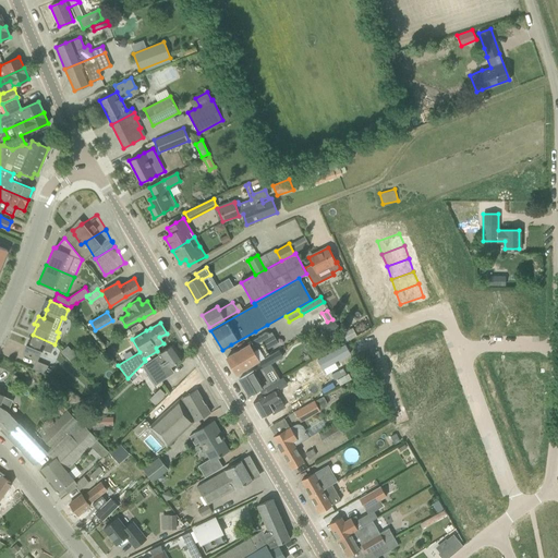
[(428,326),(411,334),(414,343),(433,337),(428,326)]
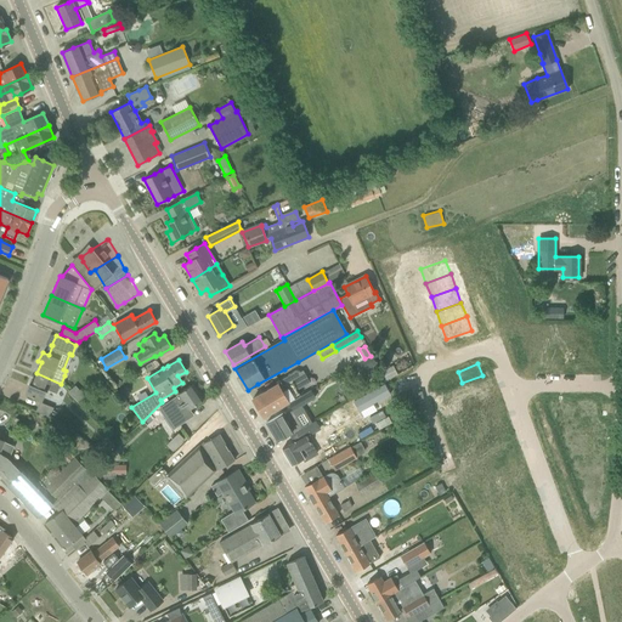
[(393,366),(383,371),(386,379),(388,379),(397,374),(393,366)]
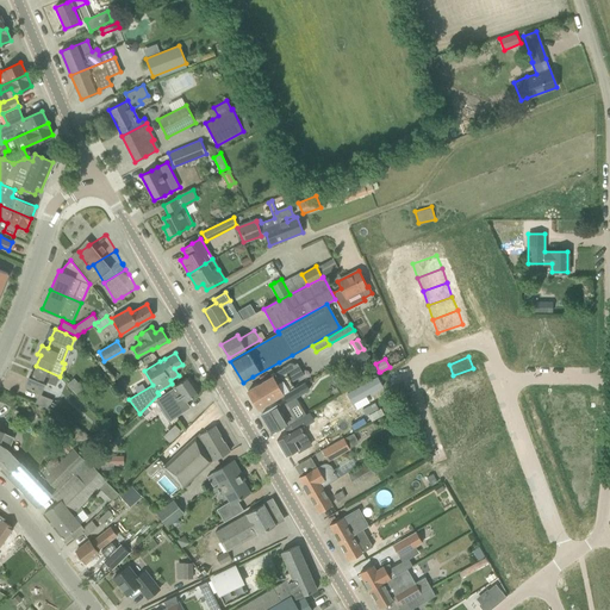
[(257,385),(248,391),(259,409),(268,403),(282,394),(279,388),(291,383),(302,375),(296,365),(290,363),(281,368),(271,374),(272,377),(257,385)]
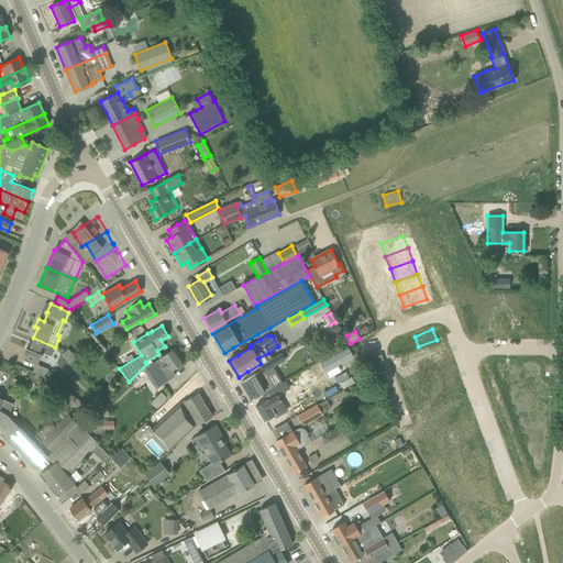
[(33,338),(29,348),(26,346),(23,355),(33,360),(37,362),(42,352),(51,355),(52,353),(55,348),(33,338)]
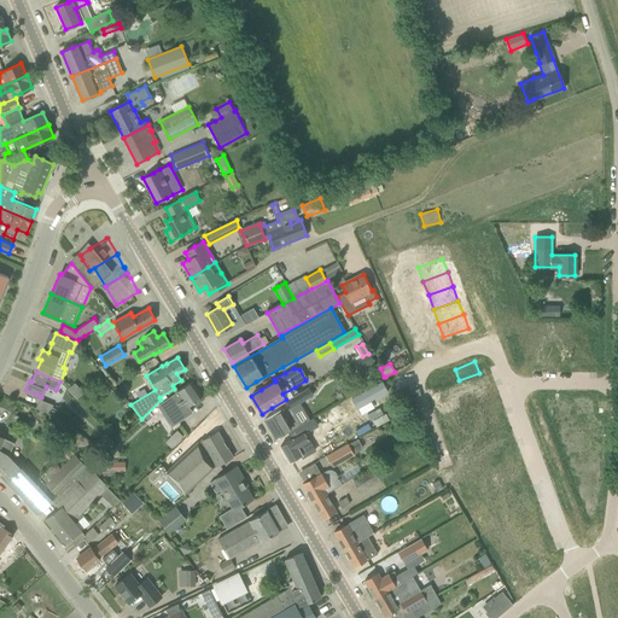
[(479,373),(459,380),(464,392),(483,385),(479,373)]
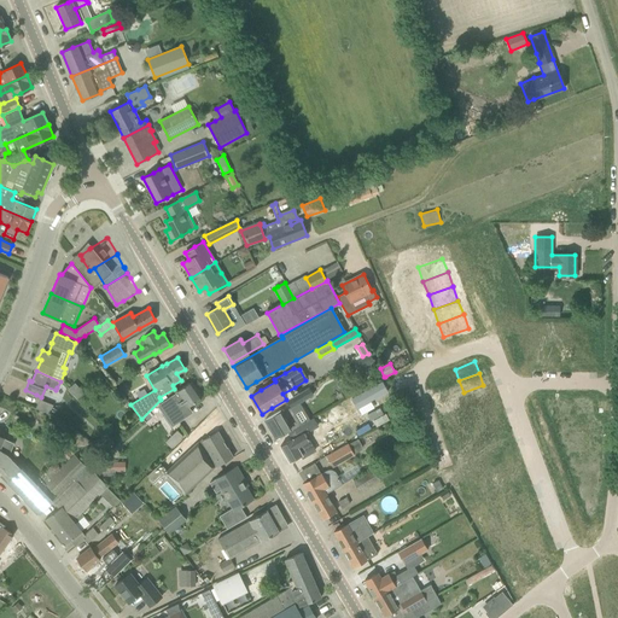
[(353,398),(357,408),(388,391),(383,380),(353,398)]
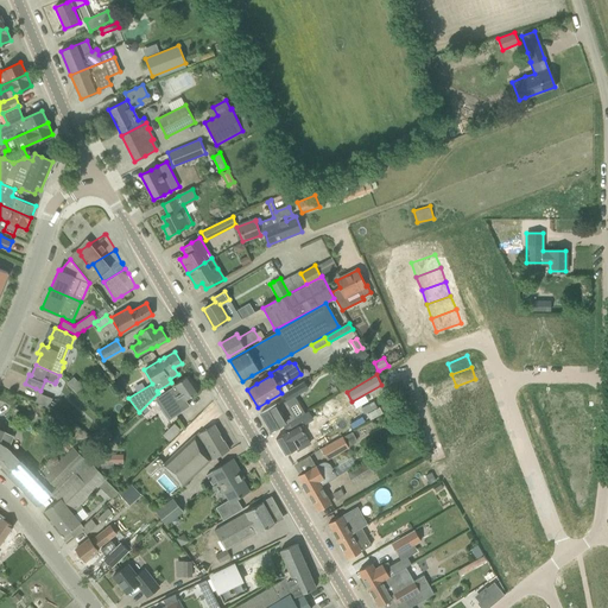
[(156,399),(163,410),(169,406),(175,415),(188,405),(184,400),(198,391),(188,375),(173,385),(175,386),(156,399)]
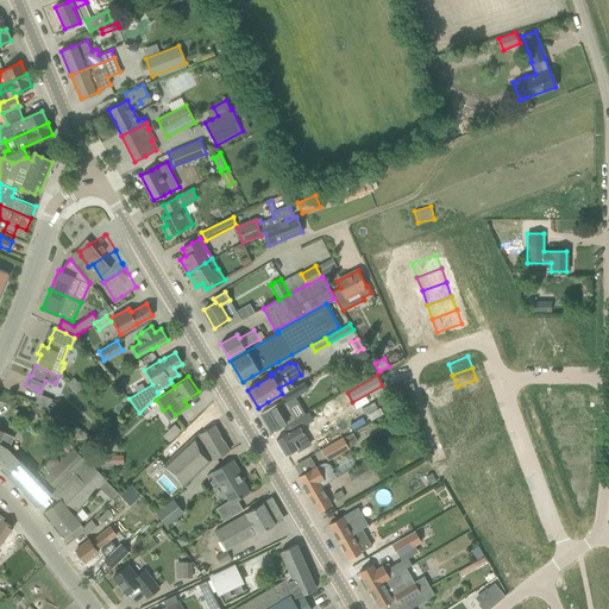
[(74,377),(68,383),(77,394),(83,388),(74,377)]
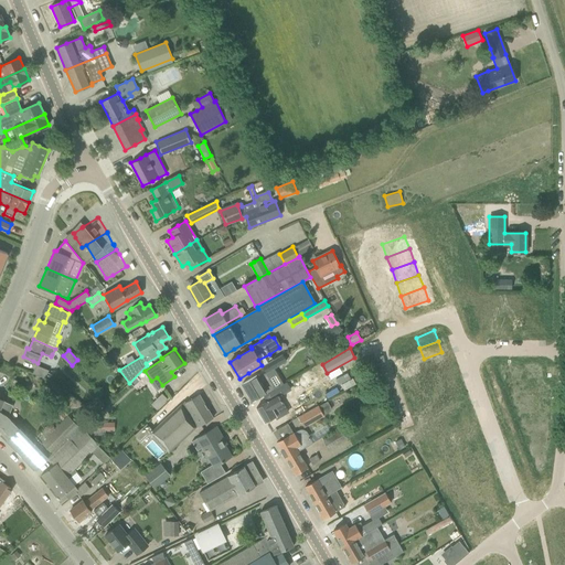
[(441,352),(424,359),(427,369),(446,362),(441,352)]
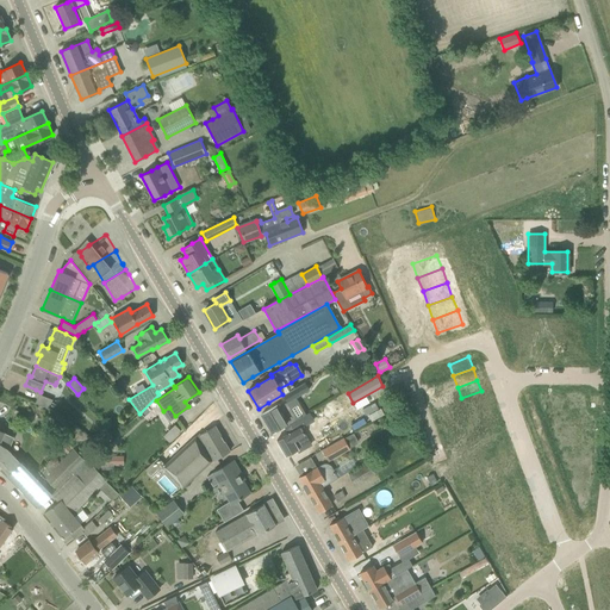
[(305,383),(294,388),(282,394),(286,402),(309,390),(305,383)]
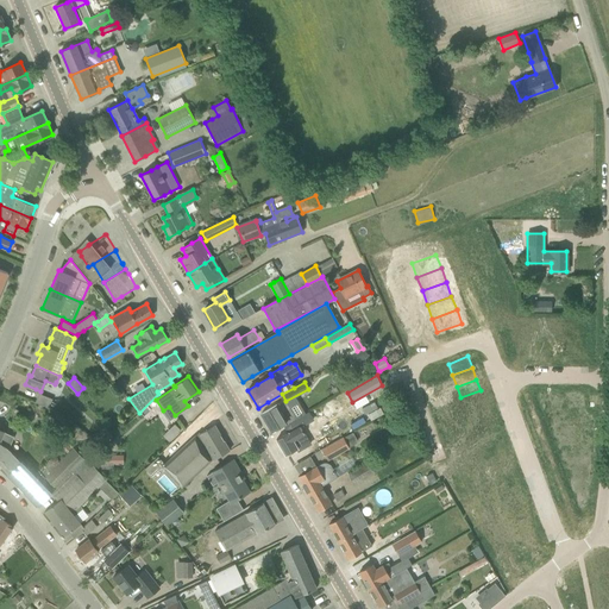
[(481,390),(460,397),(465,409),(484,402),(481,390)]
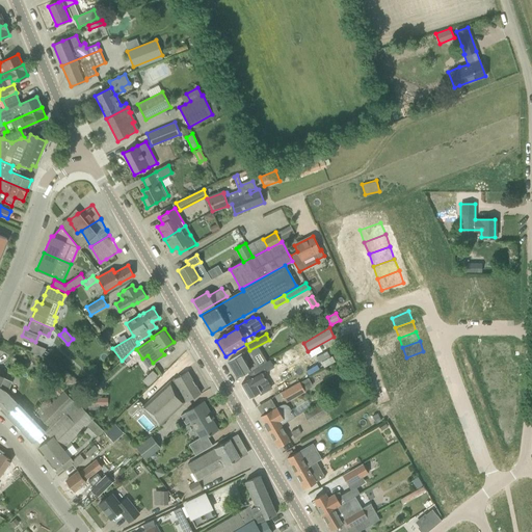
[(30,351),(42,355),(45,350),(45,348),(33,343),(30,351)]
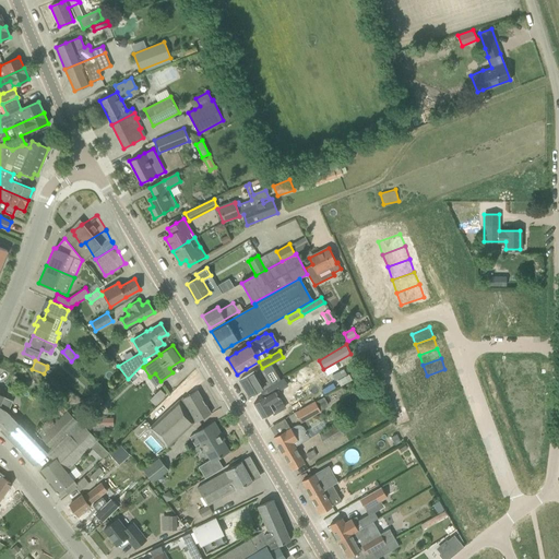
[(239,379),(249,395),(263,387),(264,389),(273,384),(263,369),(256,373),(254,370),(239,379)]
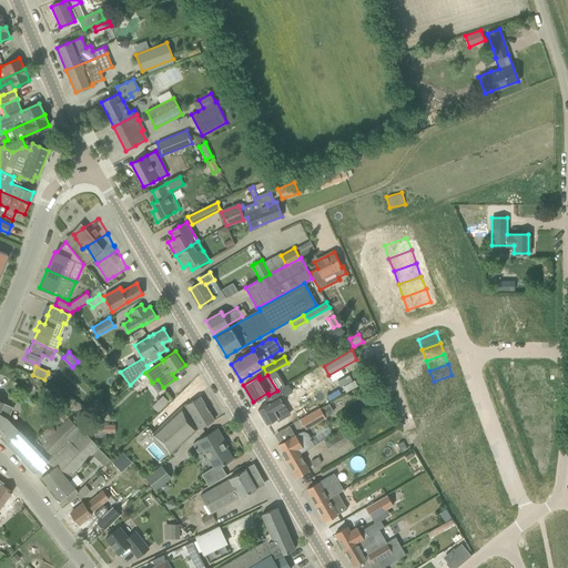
[(452,375),(434,382),(437,392),(456,385),(452,375)]
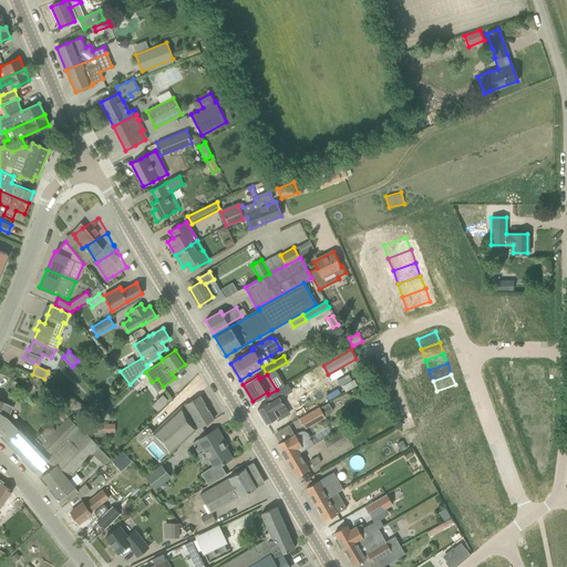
[(257,409),(266,424),(277,418),(274,411),(282,405),(279,399),(299,387),(295,380),(277,390),(268,394),(265,397),(268,402),(257,409)]
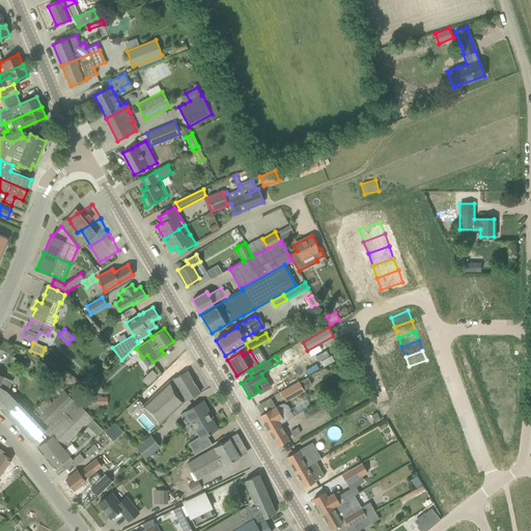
[(426,360),(409,366),(413,376),(429,370),(426,360)]
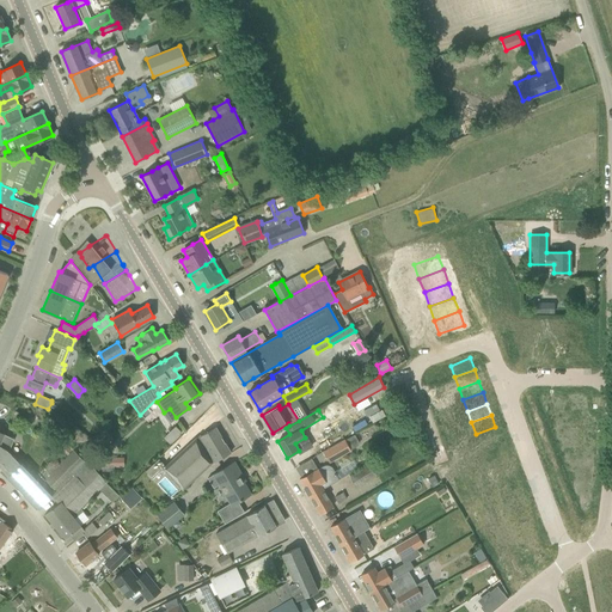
[(176,426),(164,438),(170,444),(182,432),(176,426)]
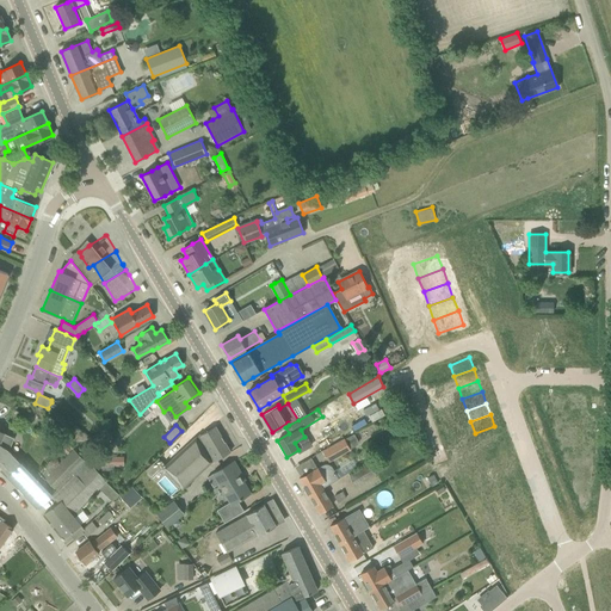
[(215,426),(204,432),(201,434),(199,432),(165,464),(159,458),(146,469),(152,477),(162,467),(183,488),(214,460),(215,461),(230,451),(215,426)]
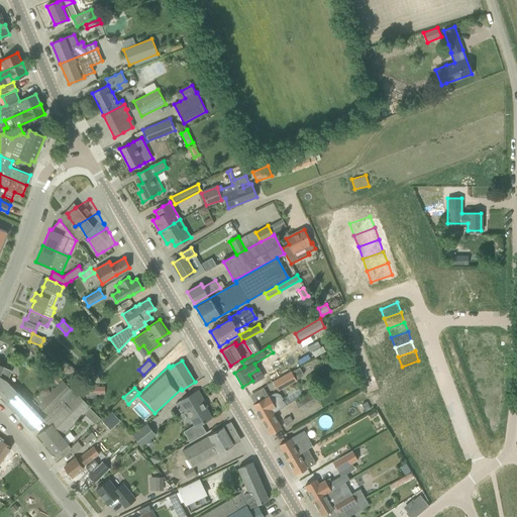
[(418,360),(402,367),(405,376),(422,370),(418,360)]
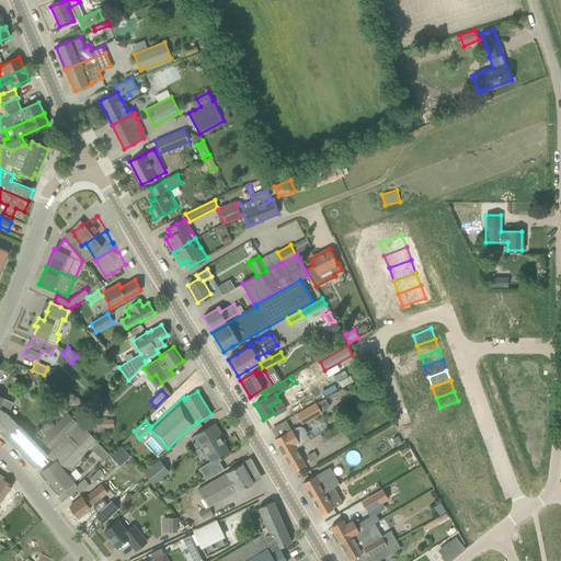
[(0,396),(0,428),(7,436),(19,425),(8,414),(13,402),(0,396)]
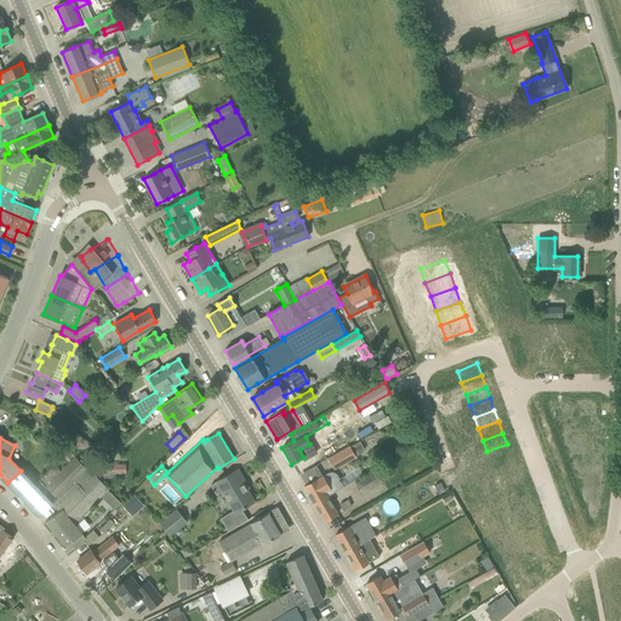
[(109,439),(104,444),(110,450),(115,445),(109,439)]
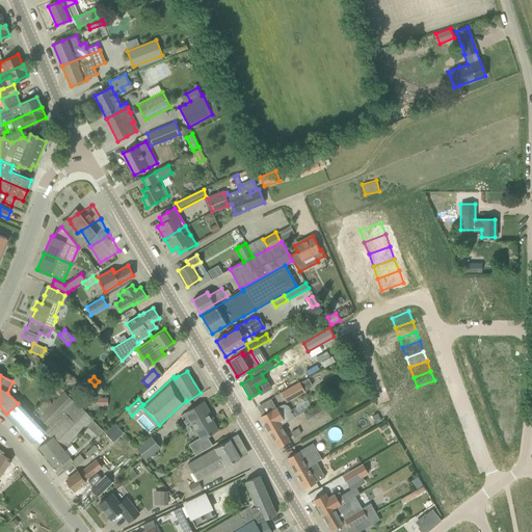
[(282,393),(287,401),(304,391),(311,388),(311,387),(312,384),(311,383),(308,377),(299,382),(282,393)]
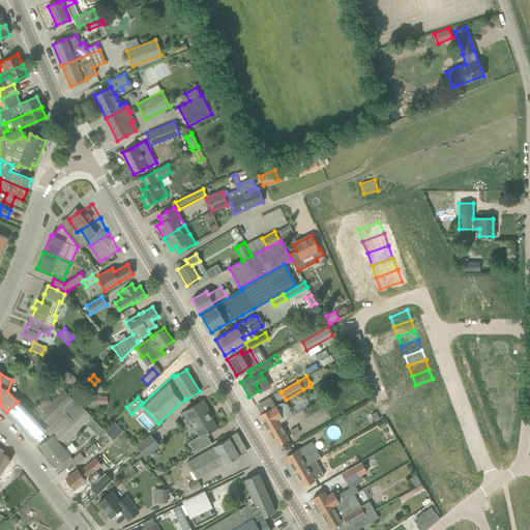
[(433,379),(415,385),(419,395),(437,389),(433,379)]
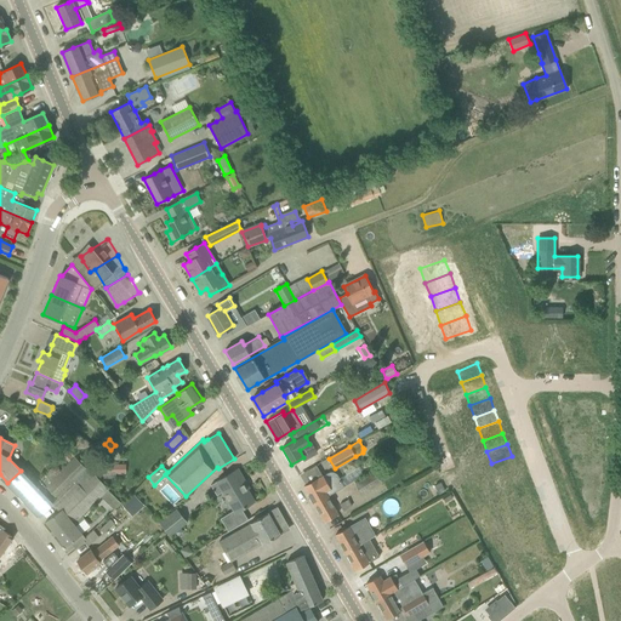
[(87,507),(101,495),(102,494),(107,489),(108,488),(92,472),(91,473),(74,456),(68,461),(68,462),(61,468),(55,474),(44,484),(39,479),(34,483),(22,469),(21,471),(7,483),(38,514),(46,506),(50,502),(57,510),(58,511),(61,508),(68,516),(77,508),(81,512),(87,507)]
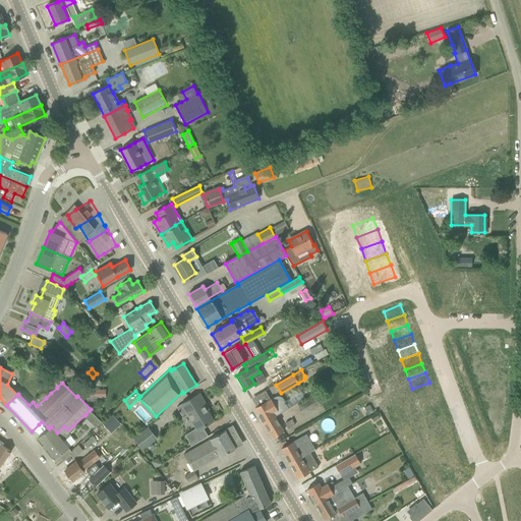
[(303,415),(321,405),(321,404),(330,398),(324,387),(315,394),(297,405),(303,415)]
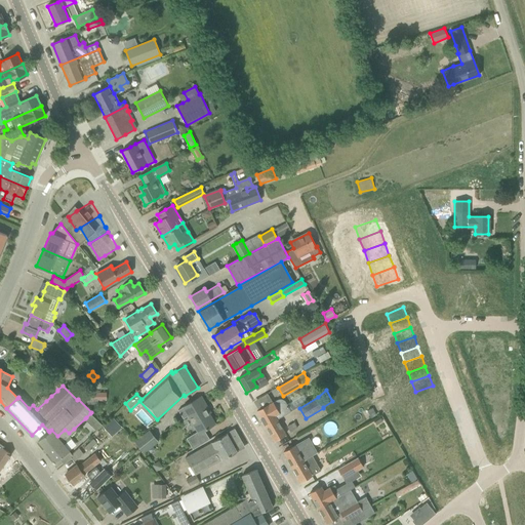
[(97,393),(82,393),(82,403),(97,403),(97,393)]
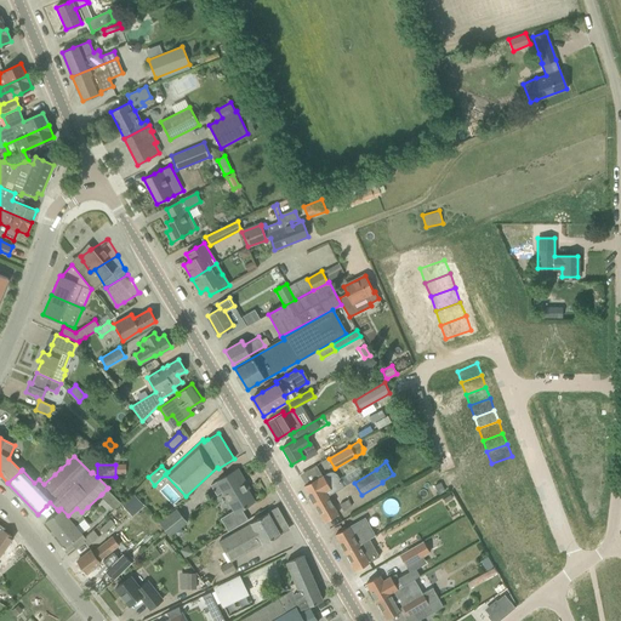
[(315,465),(300,473),(305,482),(320,473),(315,465)]
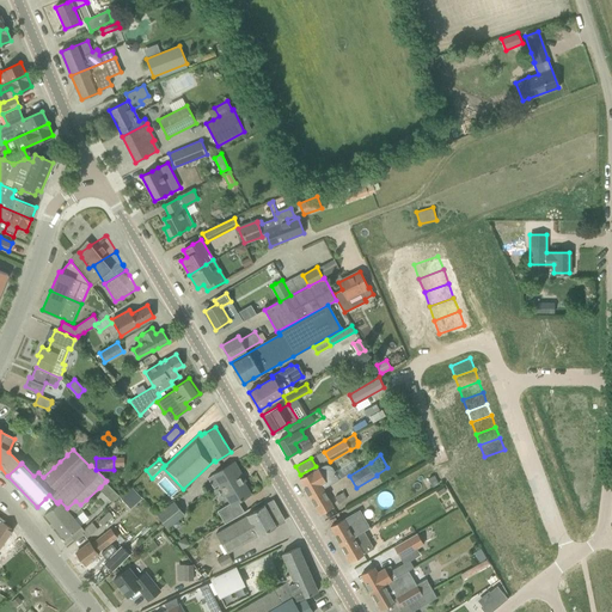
[(240,472),(234,461),(224,469),(207,478),(213,488),(218,485),(228,503),(216,510),(218,513),(224,524),(244,512),(238,501),(250,494),(238,473),(240,472)]
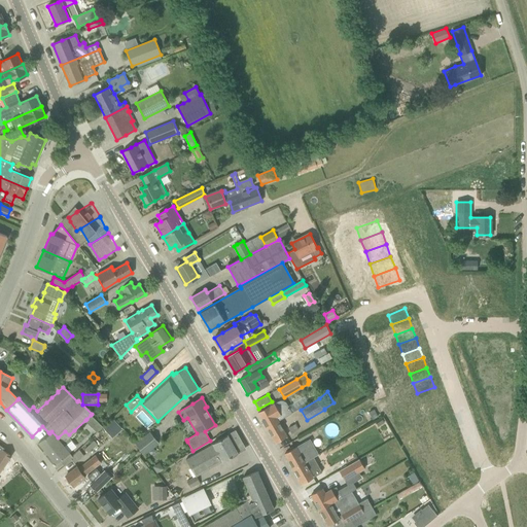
[(257,412),(267,427),(278,421),(292,413),(288,405),(286,403),(284,401),(282,401),(280,401),(278,401),(274,405),(274,403),(257,412)]
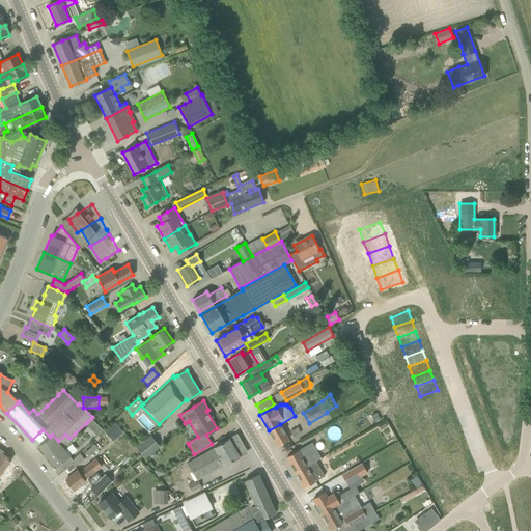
[(376,412),(371,415),(375,422),(381,419),(376,412)]
